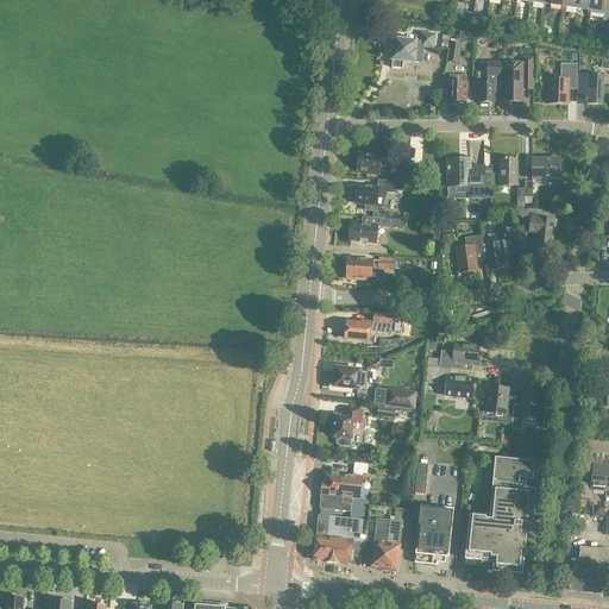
[(550,0),(550,5),(562,7),(560,10),(564,10),(564,0),(550,0)]
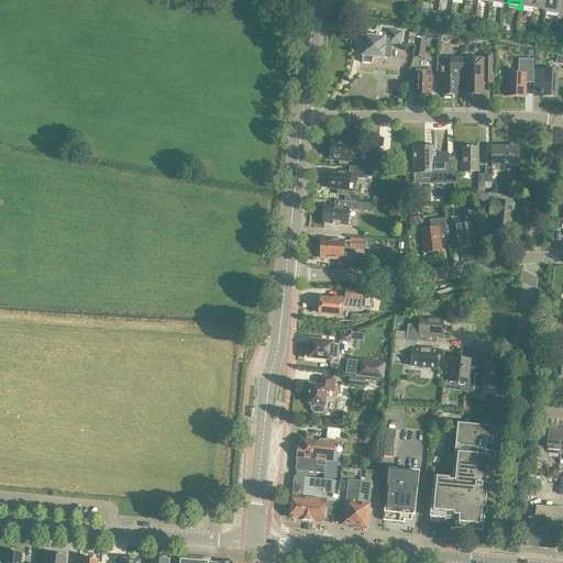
[(523,9),(523,7),(533,9),(534,0),(521,0),(521,9),(523,9)]
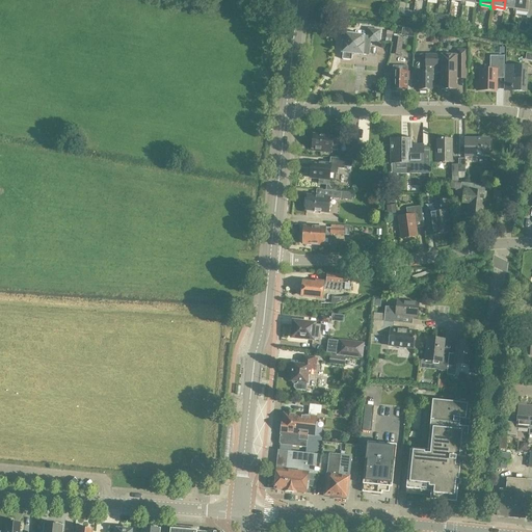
[(513,9),(513,11),(515,11),(516,0),(505,0),(504,8),(513,9)]
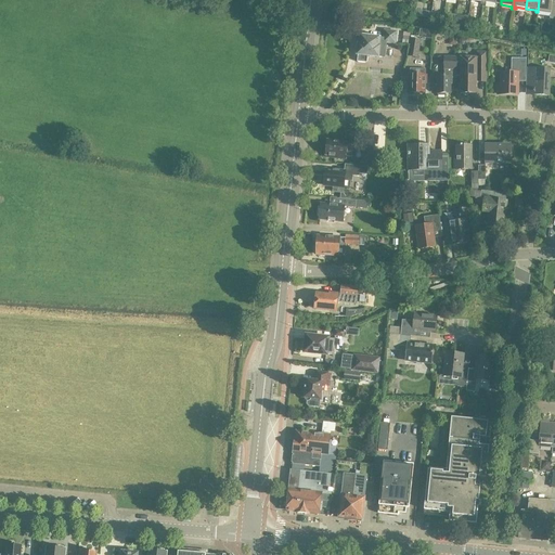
[(539,0),(538,12),(551,14),(549,26),(554,26),(554,2),(552,2),(552,0),(539,0)]
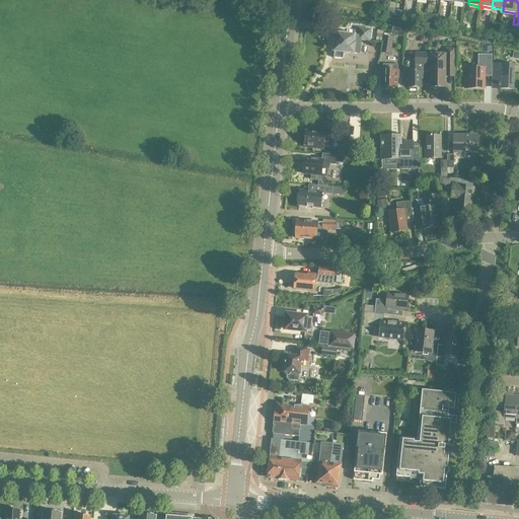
[(359,28),(358,36),(358,41),(370,42),(371,29),(359,28)]
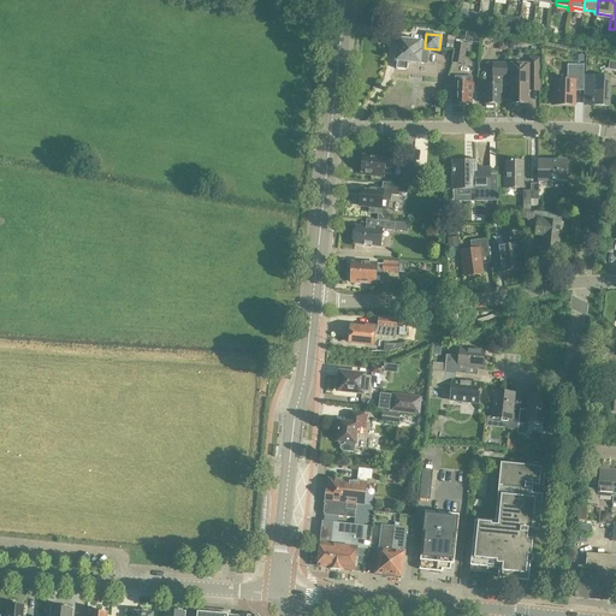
[(397,52),(396,53),(395,57),(397,58),(397,60),(397,61),(397,69),(407,70),(408,61),(420,64),(421,48),(425,48),(425,43),(422,43),(422,42),(400,40),(398,49),(397,52)]
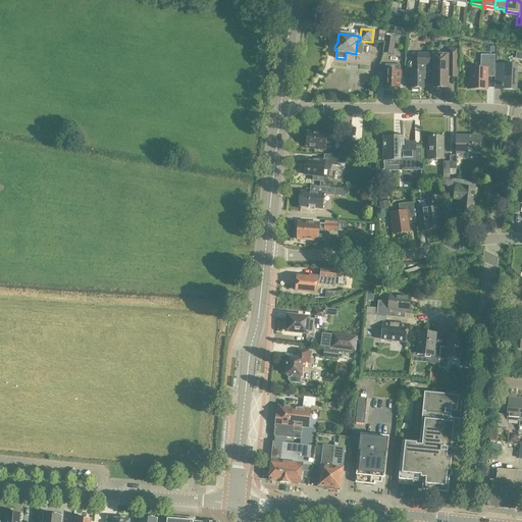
[(396,39),(386,37),(384,53),(394,54),(396,39)]
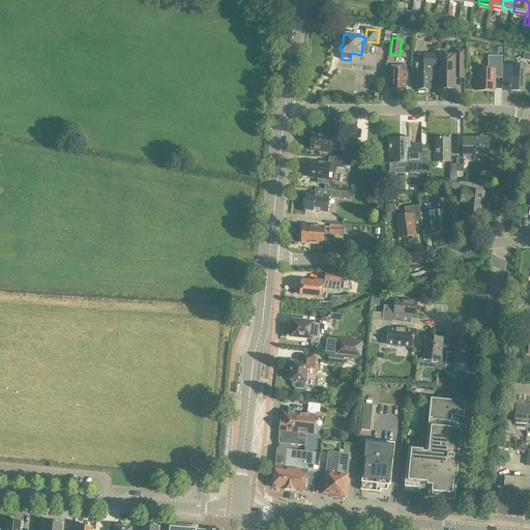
[(454,55),(440,55),(440,89),(442,89),(443,91),(446,91),(447,89),(454,89),(454,80),(465,80),(465,50),(454,50),(454,55)]
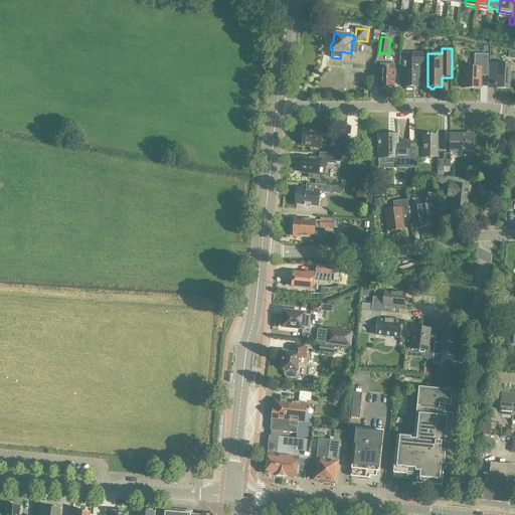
[(406,87),(406,89),(412,89),(412,87),(417,87),(417,77),(419,77),(419,69),(423,69),(423,53),(412,52),(412,64),(412,70),(405,70),(405,87),(406,87)]
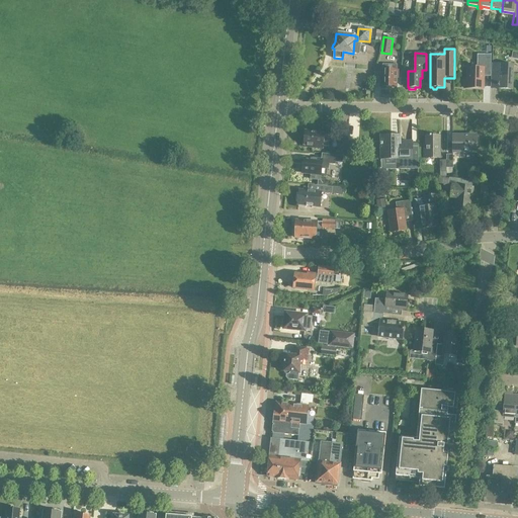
[(467,79),(465,79),(464,88),(484,88),(484,71),(491,72),(491,55),(477,55),(477,69),(467,68),(467,79)]
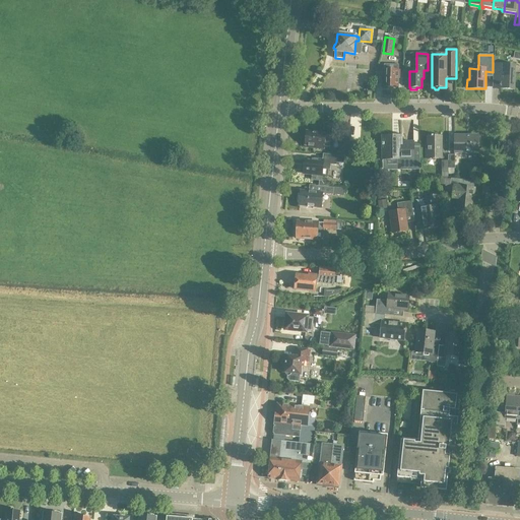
[(383,87),(384,87),(386,88),(389,89),(391,87),(397,87),(397,77),(399,77),(399,71),(398,71),(398,65),(384,65),(384,70),(383,87)]
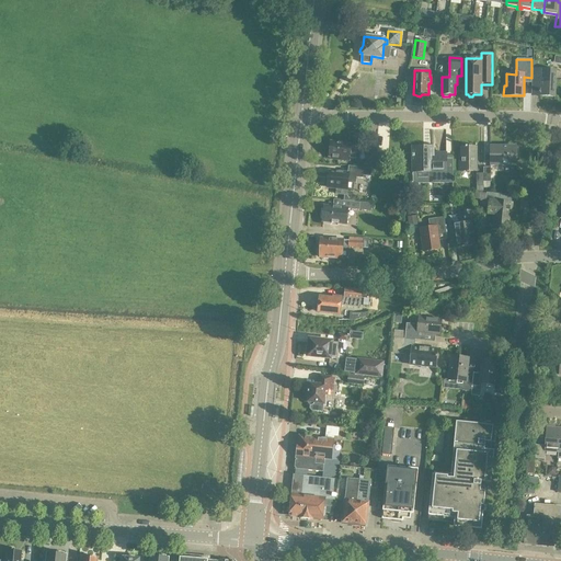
[(554,98),(556,71),(533,70),(531,95),(554,98)]
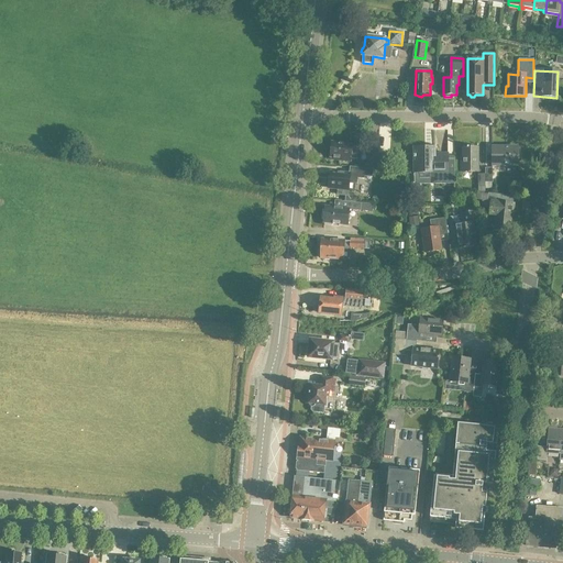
[(331,159),(350,161),(350,158),(357,159),(359,146),(352,145),(332,143),(331,157),(331,159)]
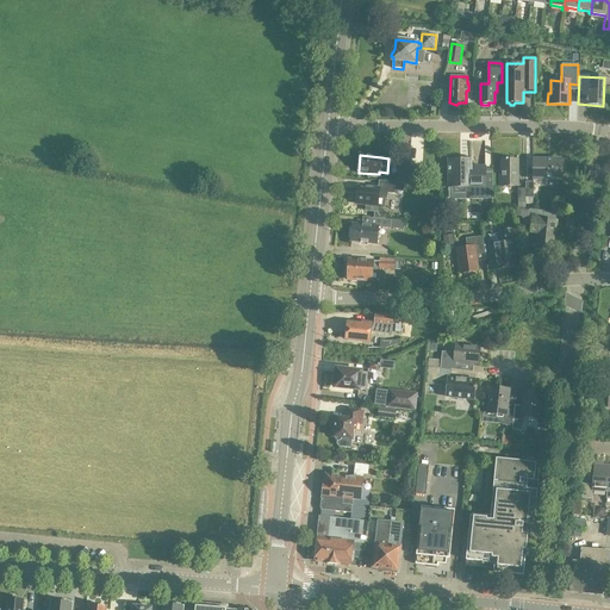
[(471,167),(471,160),(460,161),(460,159),(454,159),(454,160),(448,160),(449,187),(471,187),(471,199),(492,199),(492,186),(486,186),(485,167),(471,167)]
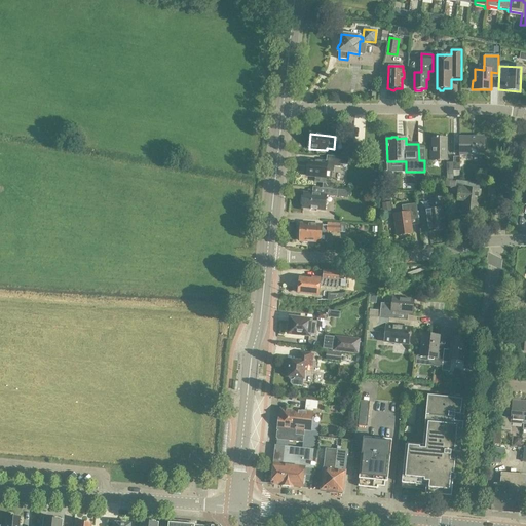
[(430,148),(430,161),(447,161),(447,138),(433,138),(433,148),(430,148)]
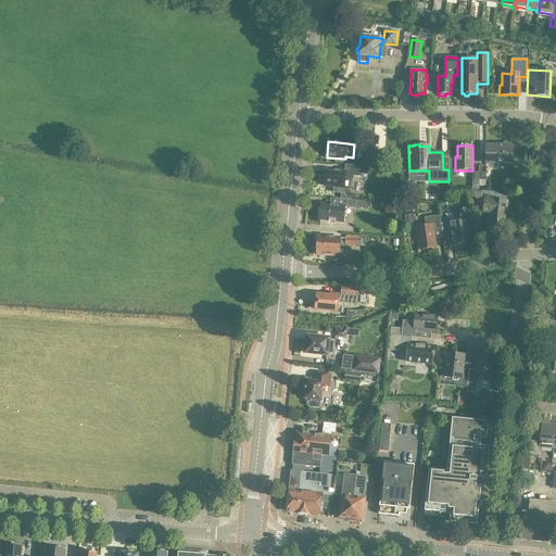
[(513,147),(487,146),(485,163),(513,163),(513,147)]
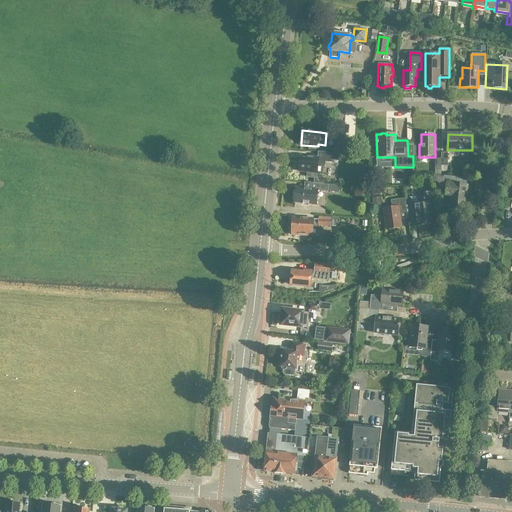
[(335,140),(334,151),(354,152),(354,141),(335,140)]
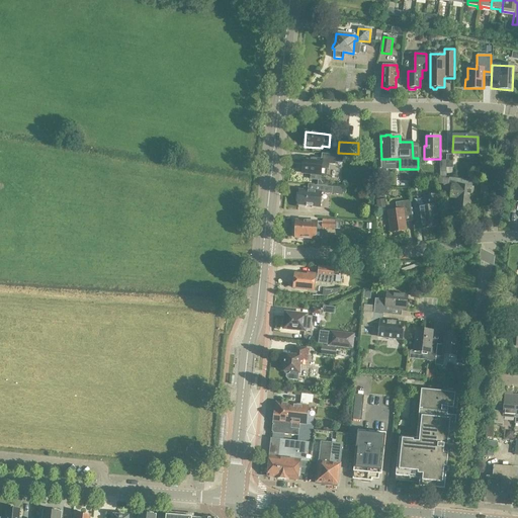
[(301,170),(303,172),(303,173),(313,174),(313,176),(320,176),(321,169),(329,170),(329,165),(335,165),(336,163),(342,164),(343,157),(322,155),(322,161),(304,159),(304,166),(301,166),(301,170)]
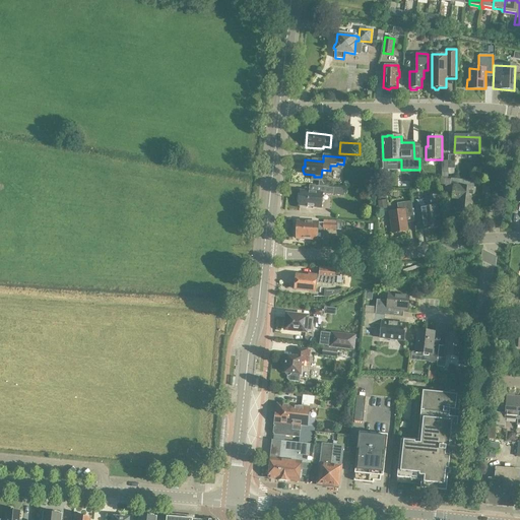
[(471,215),(474,188),(475,182),(451,179),(451,180),(441,179),(440,185),(445,185),(445,189),(453,190),(452,199),(458,199),(456,213),(471,215)]
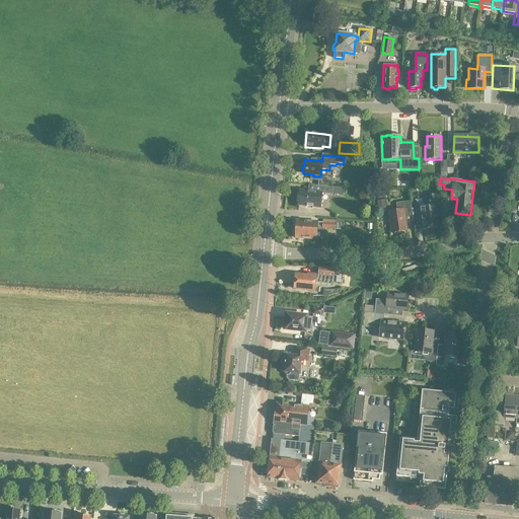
[(300,191),(298,206),(320,209),(322,194),(332,195),(343,196),(343,189),(332,188),(313,186),(312,192),(300,191)]
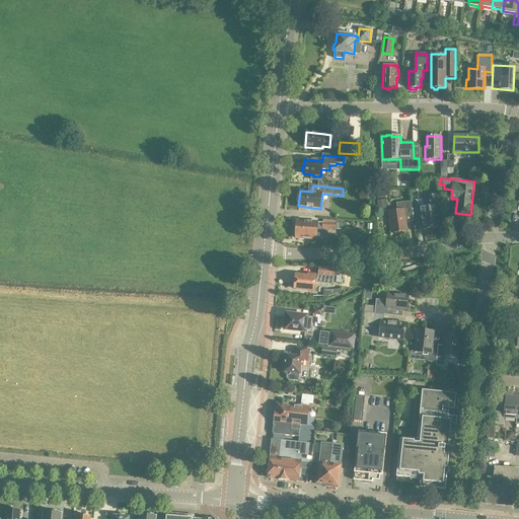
[(425,197),(426,207),(418,208),(421,229),(438,227),(437,219),(443,218),(440,195),(425,197)]
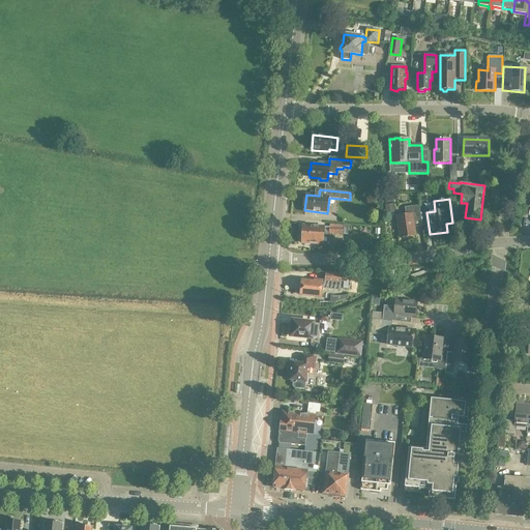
[(400,238),(415,236),(413,222),(421,221),(419,206),(405,208),(406,215),(398,216),(400,238)]
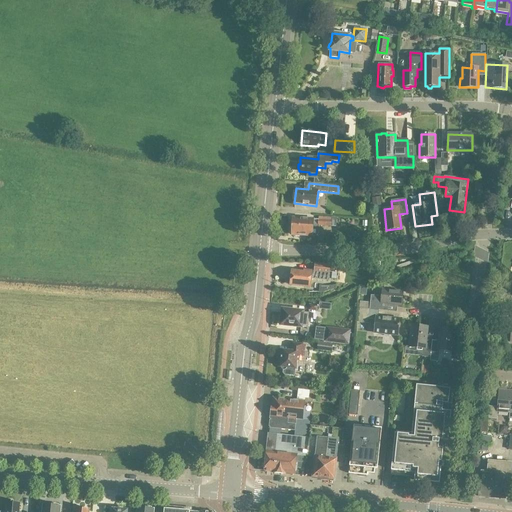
[(319,226),(331,227),(331,221),(313,220),(293,219),(292,235),(312,236),(312,237),(318,238),(319,226)]
